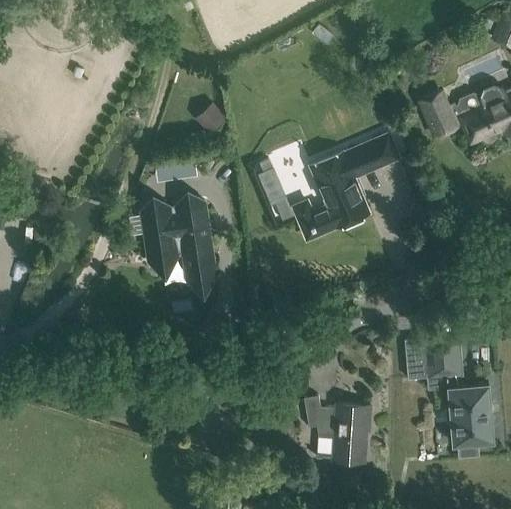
[(510,15),(506,14),(497,37),(510,43),(510,15)]
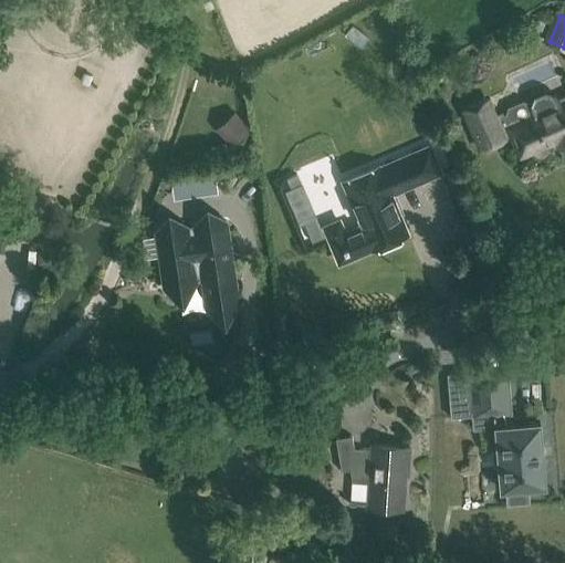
[(480,155),(512,141),(521,159),(557,144),(561,153),(564,152),(564,100),(557,103),(553,97),(545,95),(534,100),(532,107),(523,105),(509,112),(508,117),(504,120),(503,116),(502,117),(494,100),(461,114),(480,155)]
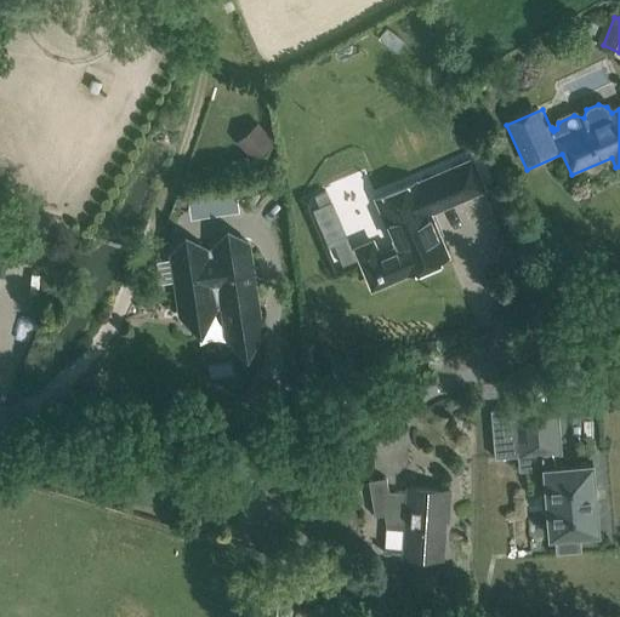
[(244,146),(263,166),(284,146),(266,126),(244,146)]
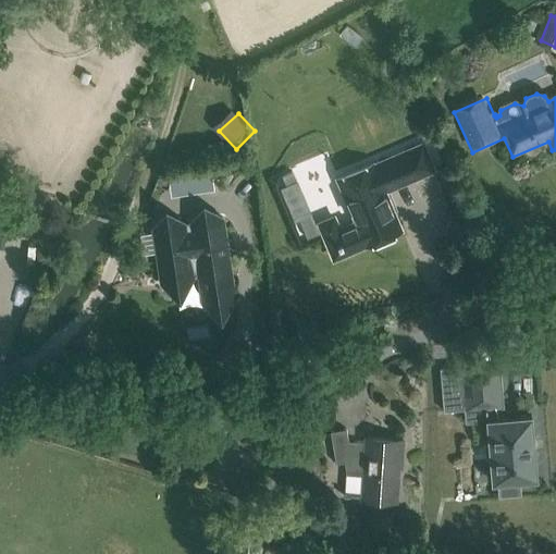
[(434,173),(423,147),(374,169),(373,167),(337,181),(357,225),(324,239),(334,262),(367,248),(402,234),(385,195),(433,174),(454,221),(476,212),(455,164),(434,173)]
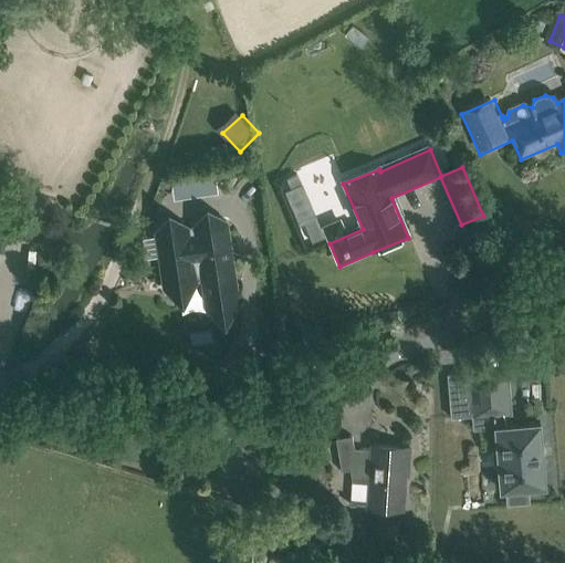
[(239,305),(227,226),(194,230),(194,232),(164,238),(168,271),(170,277),(174,281),(178,284),(184,285),(189,287),(201,284),(206,311),(239,305)]
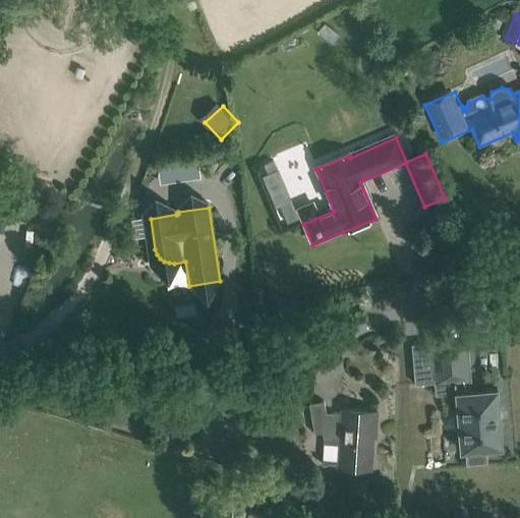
[(435,346),(432,346),(434,348),(436,365),(414,367),(416,388),(437,386),(437,387),(439,386),(457,384),(458,395),(457,395),(457,397),(462,451),(461,451),(462,453),(464,453),(467,452),(468,466),(487,464),(486,451),(501,450),(503,450),(503,448),(501,429),(502,429),(501,427),(500,413),(500,411),(498,393),(498,391),(496,391),(496,392),(470,394),(469,383),(471,383),(471,382),(470,382),(467,345),(468,345),(468,343),(466,344),(435,347),(435,346)]
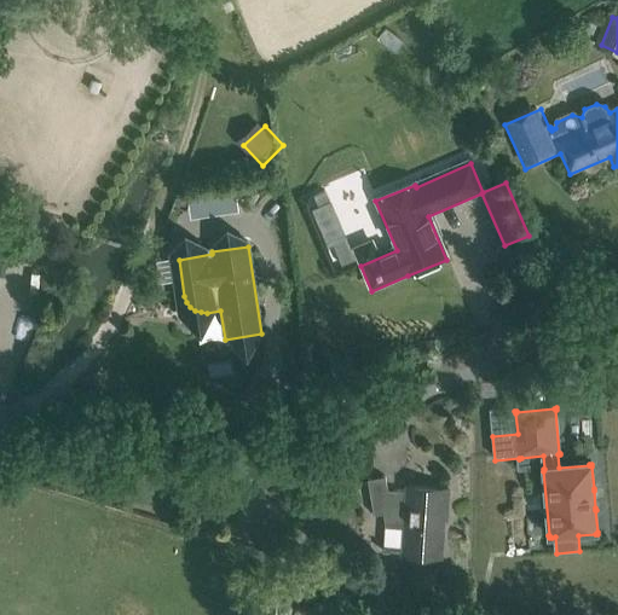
[(383,517),(386,531),(383,553),(403,555),(403,557),(440,561),(444,511),(446,511),(448,492),(408,489),(406,510),(390,506),(385,481),(368,483),(374,517),(383,517)]
